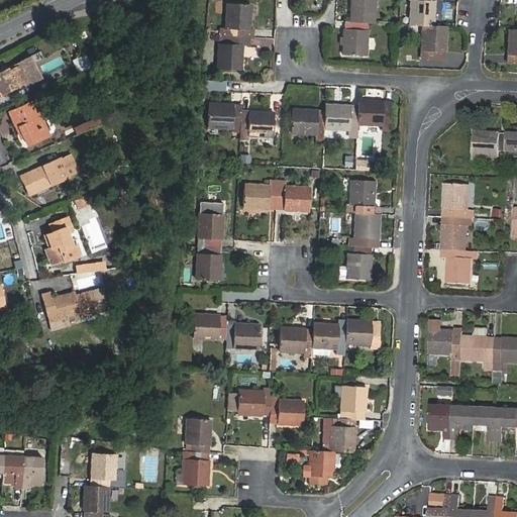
[(116,0),(114,1),(121,14),(131,10),(125,0),(116,0)]
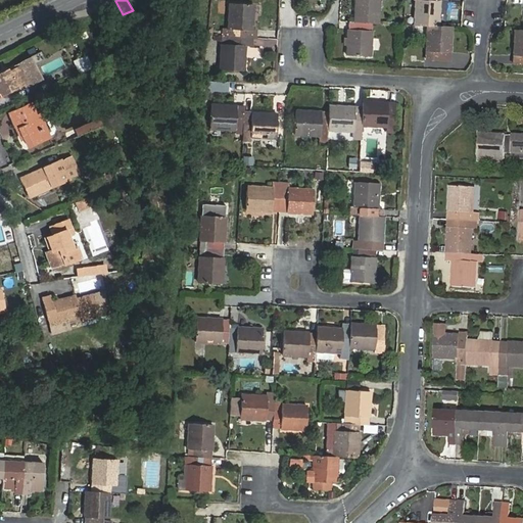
[(355,0),(355,5),(359,6),(359,11),(355,11),(354,21),(373,22),(379,24),(379,0),(355,0)]
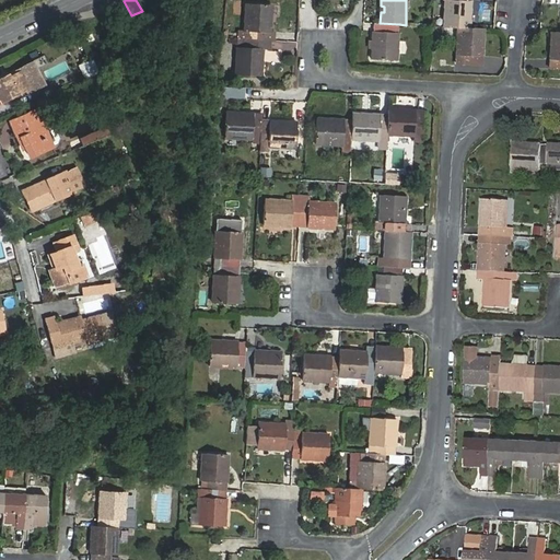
[(470,11),(471,0),(470,0),(469,0),(444,0),(444,27),(458,28),(469,28),(470,16),(467,16),(467,11),(470,11)]
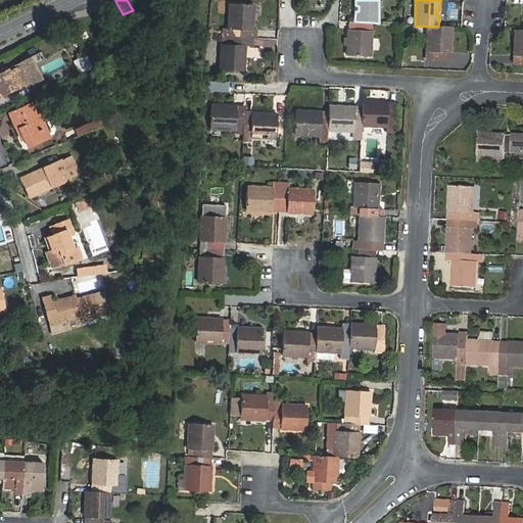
[(253,4),(230,3),(229,29),(224,29),(223,36),(245,37),(250,38),(251,30),(252,30),(252,20),(249,20),(250,14),(252,15),(253,4)]
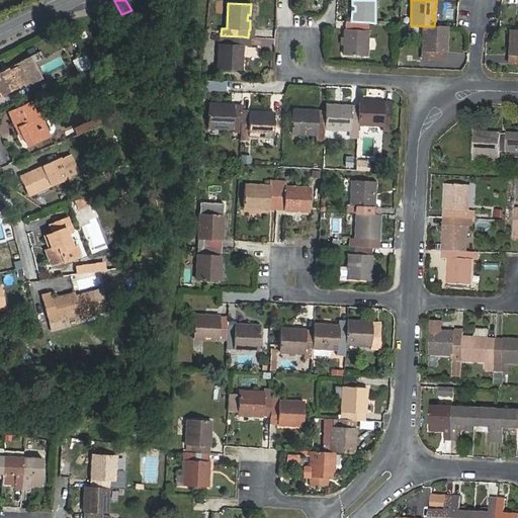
[(347,21),(346,28),(345,28),(345,38),(347,38),(347,44),(344,44),(343,55),(367,56),(369,22),(351,21),(347,21)]
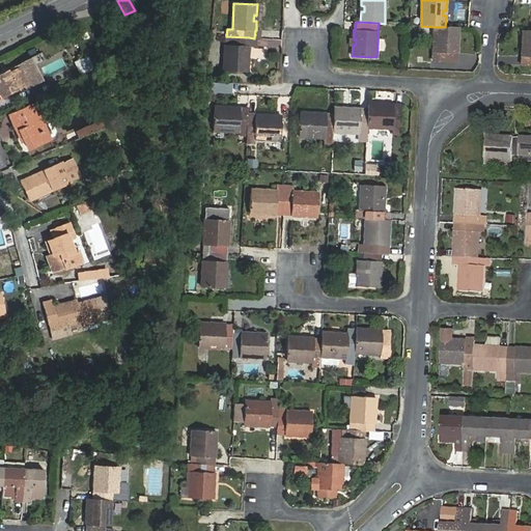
[(432,52),(456,53),(457,53),(457,44),(455,43),(455,37),(458,37),(458,28),(445,27),(435,27),(432,52)]
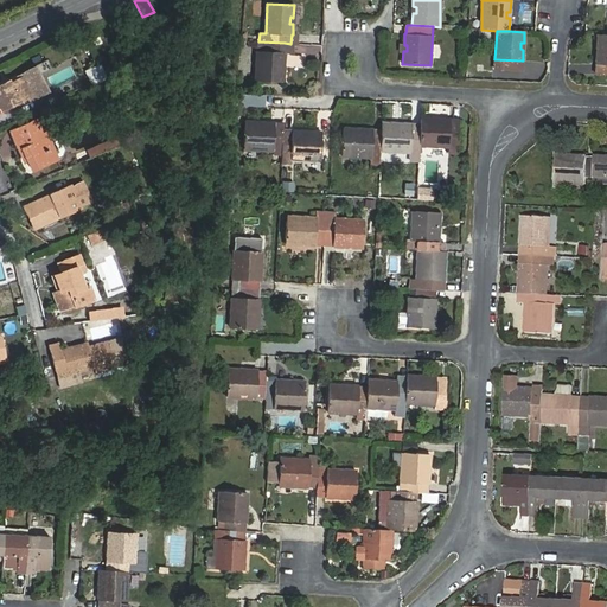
[(596,53),(596,64),(598,64),(596,74),(606,74),(606,34),(598,34),(596,48),(600,48),(600,53),(596,53)]
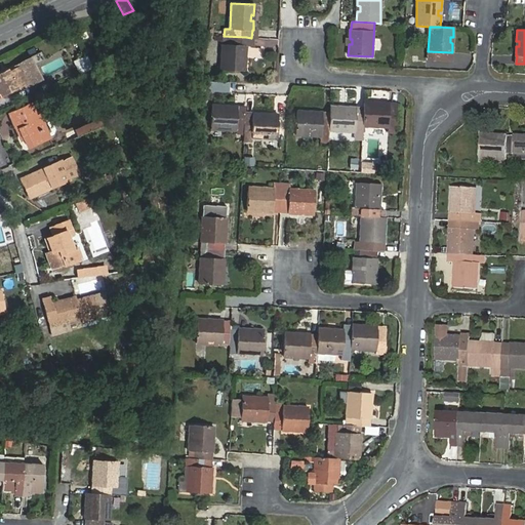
[(86,32),(80,34),(83,40),(88,37),(86,32)]
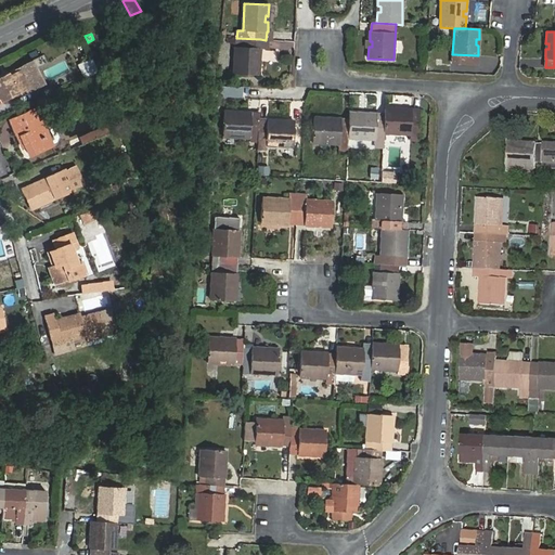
[(236,38),(236,47),(235,46),(233,74),(259,75),(260,48),(259,48),(260,39),(236,38)]
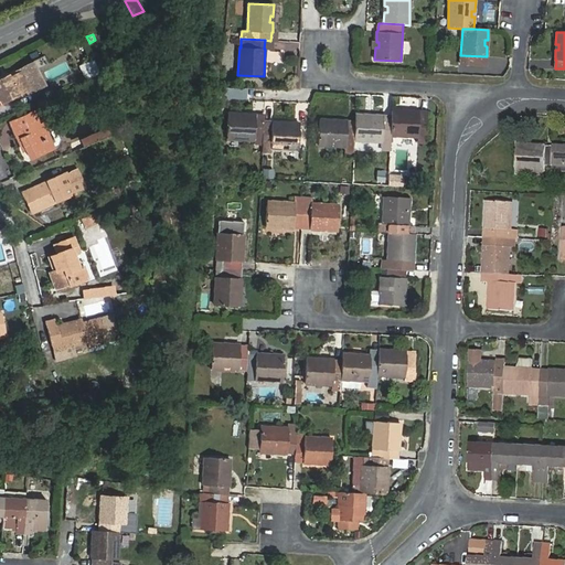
[(268,62),(283,62),(284,51),(268,50),(268,62)]
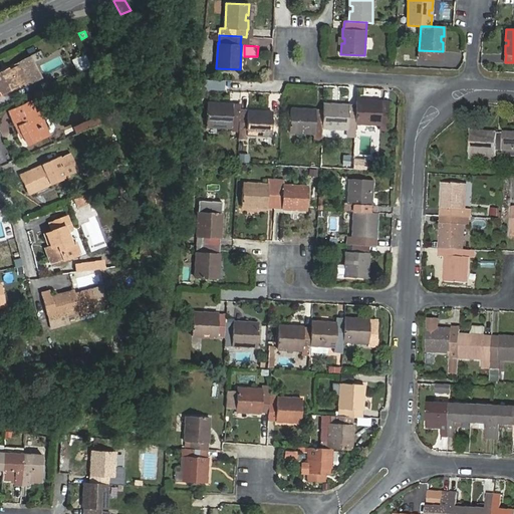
[(442,59),(442,51),(419,50),(419,58),(442,59)]
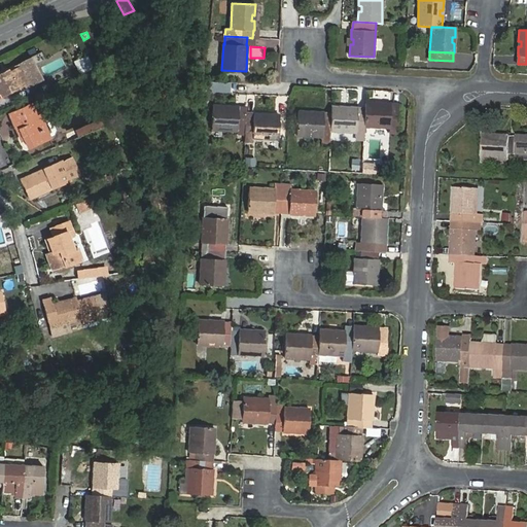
[(88,55),(74,61),(80,74),(94,68),(88,55)]
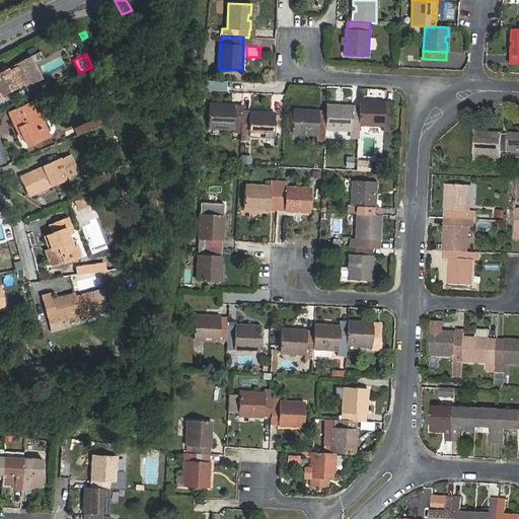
[(2,72),(0,72),(0,91),(0,92),(2,95),(26,82),(18,66),(4,74),(2,72)]
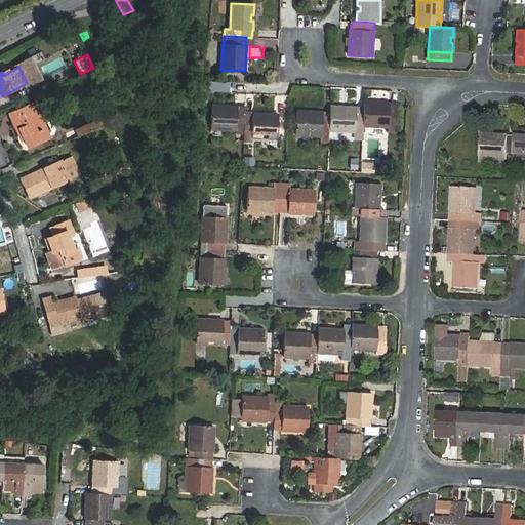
[(226,82),(205,81),(205,90),(226,91),(226,82)]
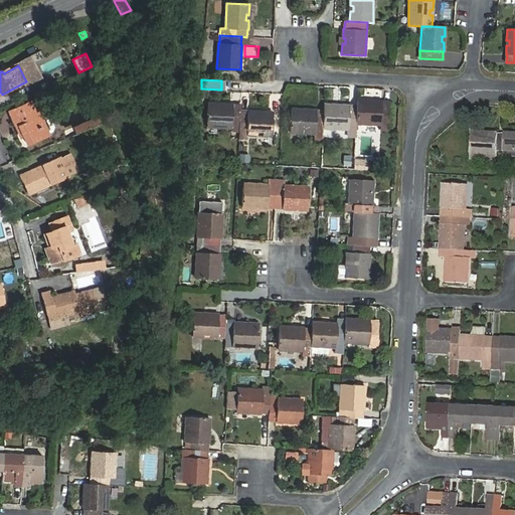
[(41,98),(34,101),(37,109),(44,106),(41,98)]
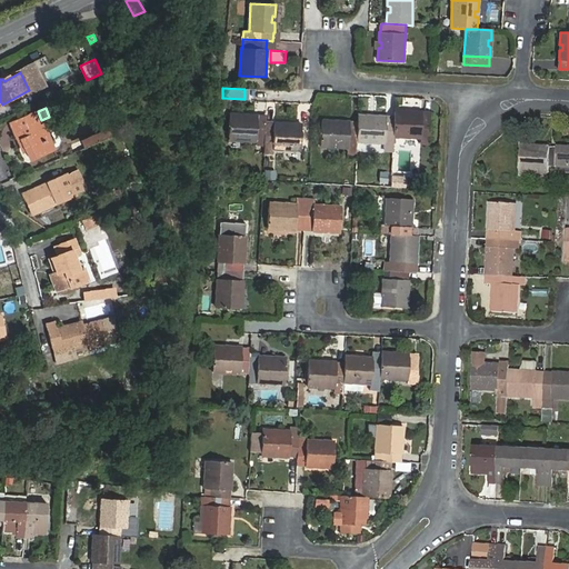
[(421,138),(421,143),(429,143),(431,112),(422,112),(422,111),(412,110),(412,113),(406,113),(406,110),(395,110),(393,118),(393,137),(421,138)]
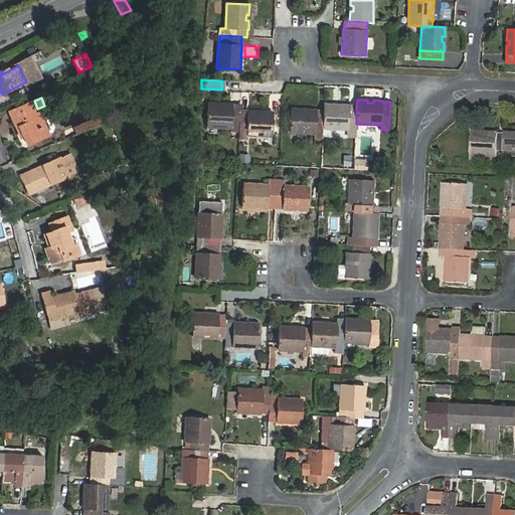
[(34,101),(10,112),(21,136),(23,135),(27,144),(49,135),(37,109),(34,101)]
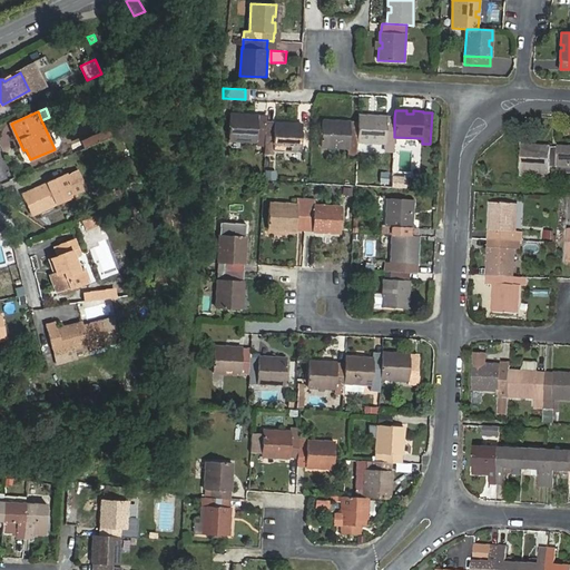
[(266,117),(258,116),(258,115),(248,115),(248,117),(242,117),(242,114),(231,114),(229,140),(257,141),(257,135),(266,135),(266,124),(266,117)]
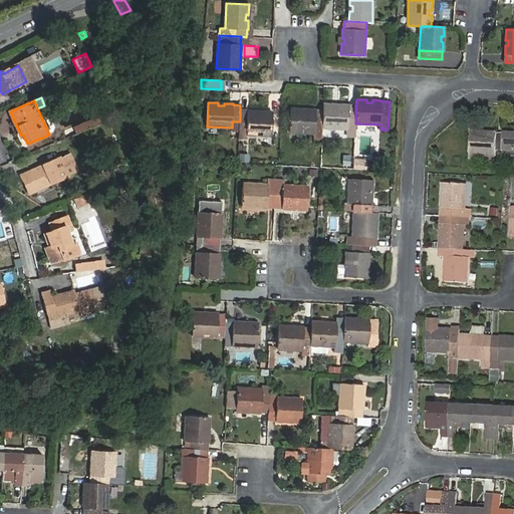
[(355,106),(348,106),(348,104),(339,104),(339,107),(333,107),(333,104),(323,103),(323,110),(322,127),(347,129),(347,136),(354,136),(355,123),(355,106)]
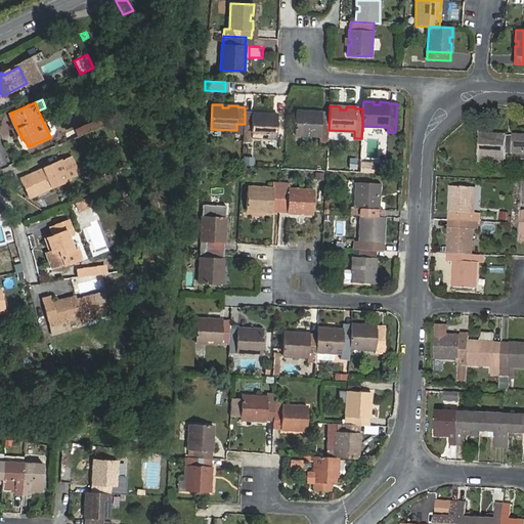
[(321,135),(321,140),(328,140),(329,130),(330,113),(322,113),(322,112),(312,112),(312,114),(307,114),(307,111),(296,111),(295,134),(321,135)]
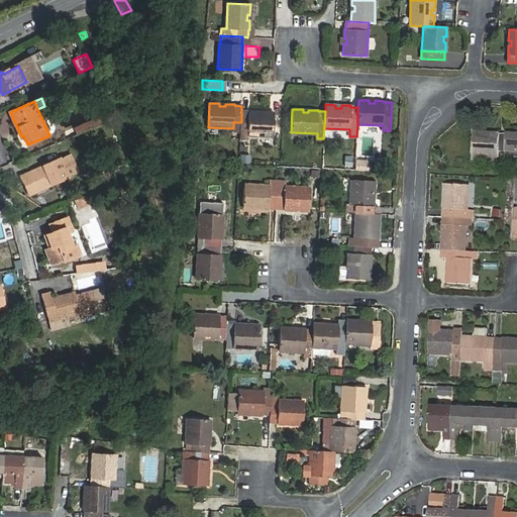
[(247,135),(274,136),(275,112),(264,112),(264,114),(259,114),(259,111),(249,111),(249,112),(241,112),(241,122),(240,132),(240,138),(247,139),(247,135)]
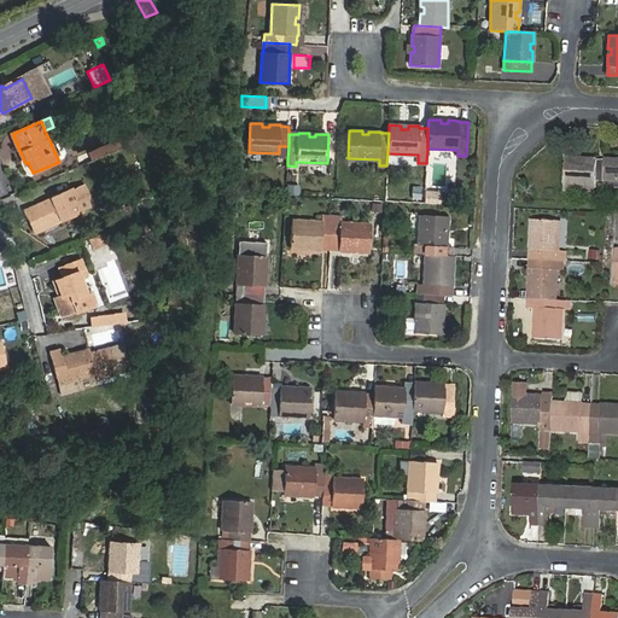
[(91,153),(93,159),(121,149),(118,141),(91,153)]
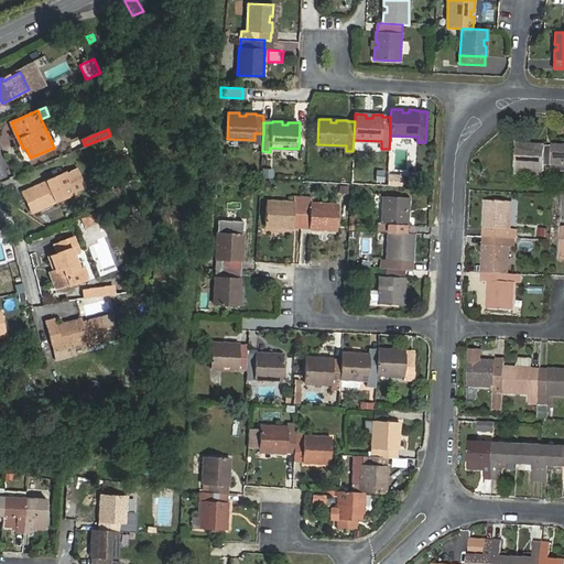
[(552,145),(544,145),(544,144),(534,144),(534,148),(528,147),(528,143),(517,143),(516,170),(543,172),(543,163),(552,163),(552,145)]
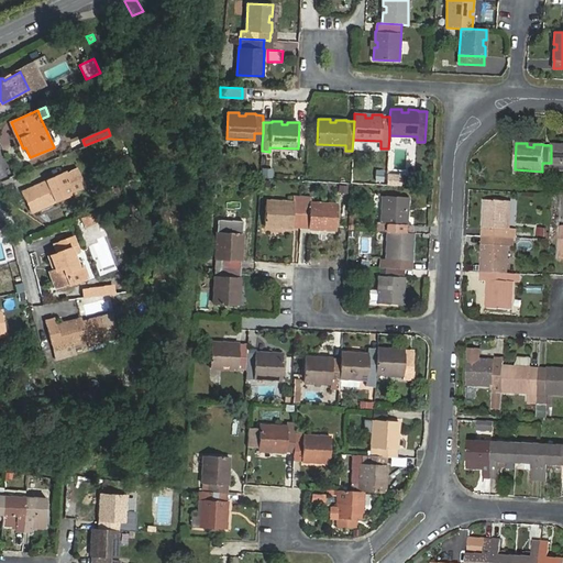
[(562,145),(551,145),(551,163),(550,169),(562,169),(562,145)]
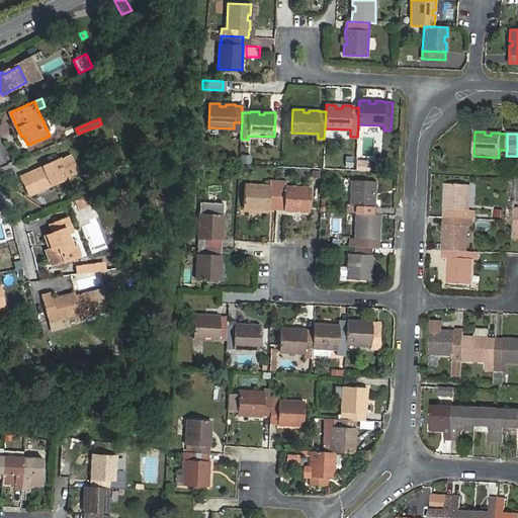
[(70,154),(21,176),(30,194),(78,172),(70,154)]
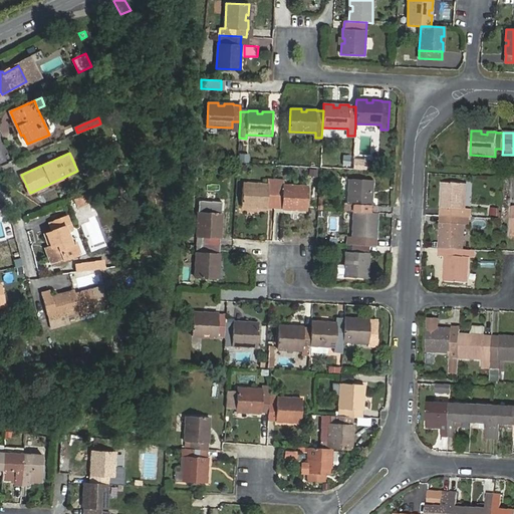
[(194,173),(201,174),(202,164),(194,163),(194,173)]
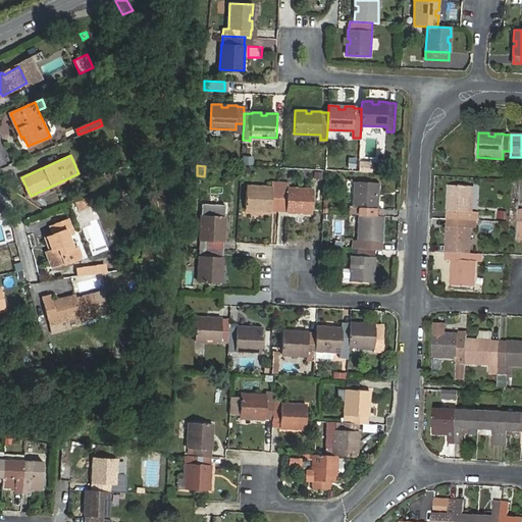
[(278,210),(279,188),(279,183),(272,181),(272,187),(247,186),(245,210),(256,210),(256,207),(262,207),(261,210),(271,211),(271,209),(278,210)]
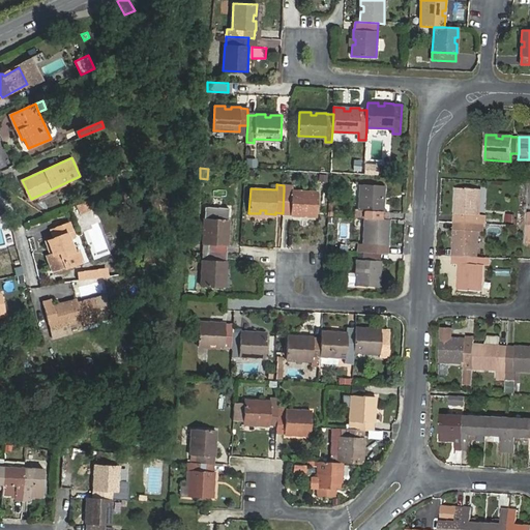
[(355,217),(364,218),(382,218),(383,211),(384,211),(385,202),(382,202),(382,196),(385,196),(385,185),(359,184),(358,210),(356,210),(355,217)]
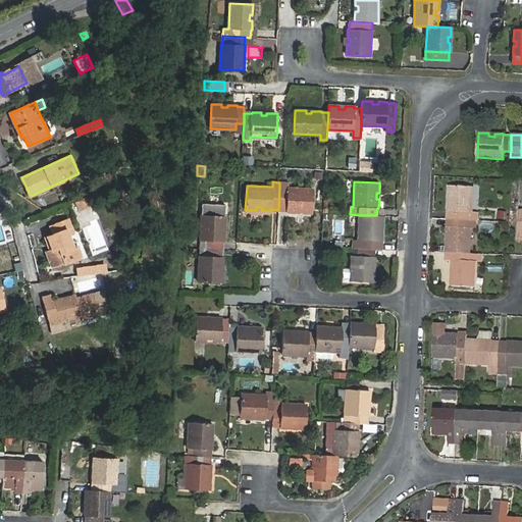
[(278,210),(286,210),(286,211),(296,212),(296,209),(302,209),(301,212),(312,212),(313,189),(288,188),(288,183),(279,183),(279,188),(278,210)]
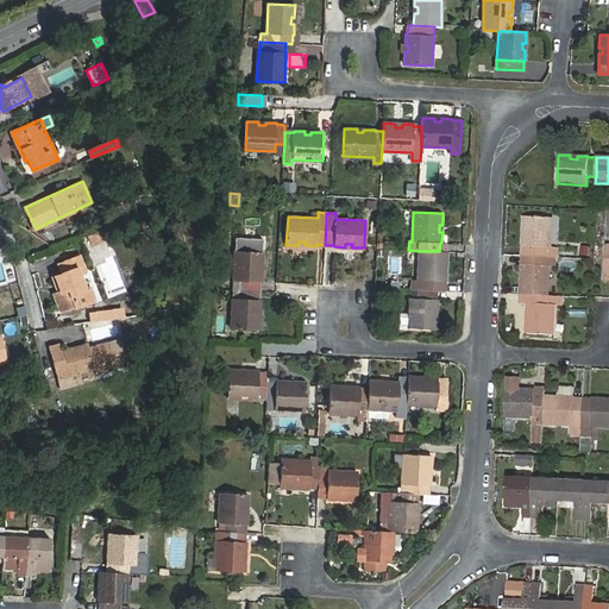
[(523,256),(554,257),(557,257),(558,249),(551,248),(552,218),(523,217),(523,230),(527,230),(526,236),(523,236),(522,246),(523,246),(523,256)]
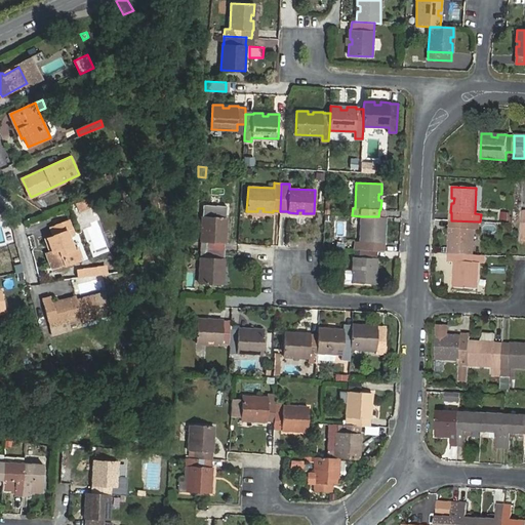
[(85,199),(76,203),(80,212),(89,208),(85,199)]
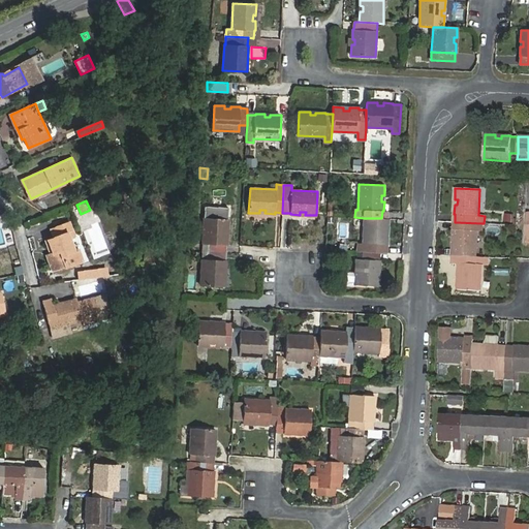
[(228,219),(204,218),(203,251),(225,252),(226,245),(227,245),(227,236),(225,236),(225,229),(228,229),(228,219)]
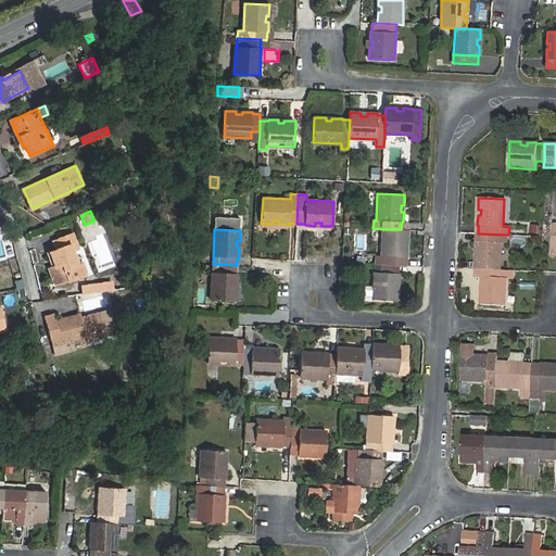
[(401,229),(382,229),(381,256),(377,256),(376,264),(381,264),(399,265),(405,265),(405,257),(406,257),(407,248),(404,248),(404,241),(407,241),(408,230),(401,229)]
